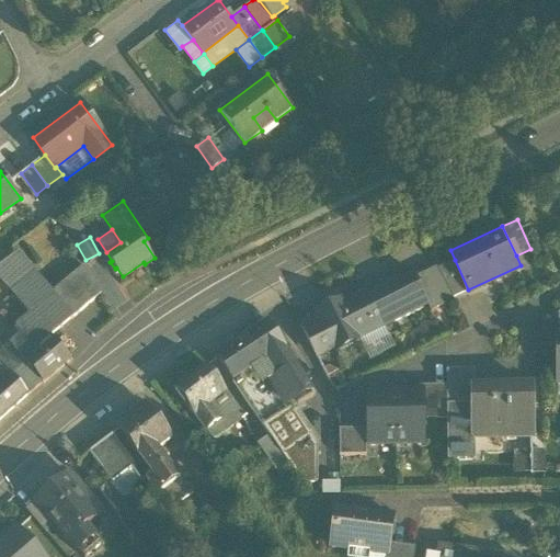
[(24,276),(45,300),(54,294),(53,292),(54,292),(20,251),(8,260),(0,264),(0,277),(11,287),(24,276)]
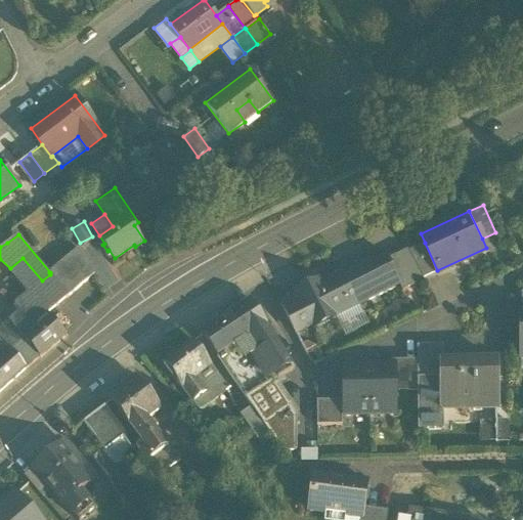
[(420,269),(424,276),(437,270),(425,243),(409,250),(420,269)]
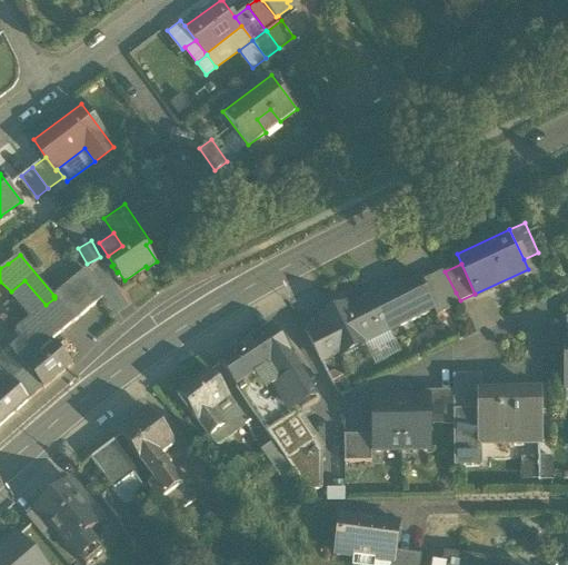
[(53,296),(55,298),(56,298),(75,319),(103,295),(87,268),(55,296),(53,296)]
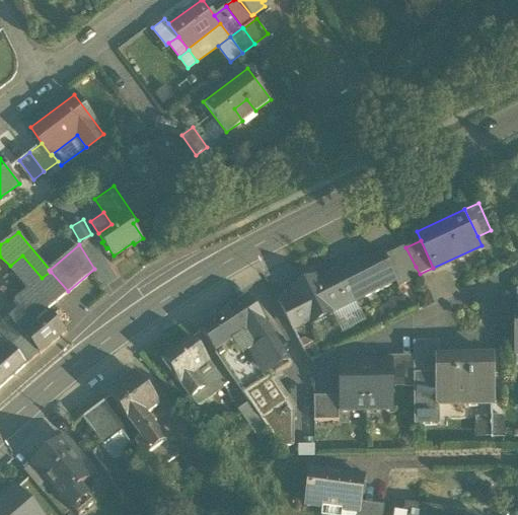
[(279,298),(294,327),(310,319),(312,322),(333,312),(333,311),(356,299),(395,279),(395,278),(384,256),(380,247),(340,268),(341,270),(318,282),(317,280),(315,276),(294,286),(296,290),(279,298)]
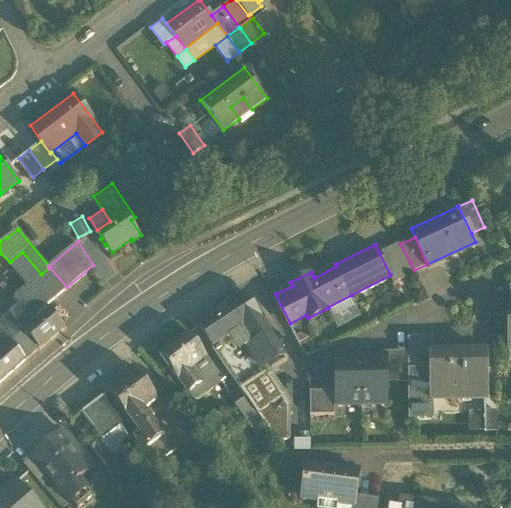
[(379,253),(390,274),(395,270),(399,268),(410,263),(400,244),(379,253)]
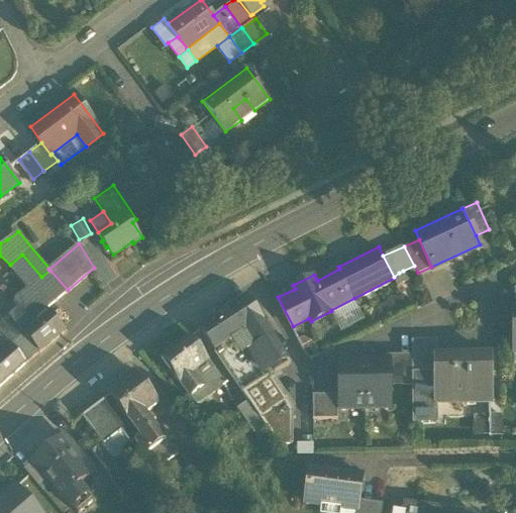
[(28,287),(29,289),(42,278),(41,277),(22,254),(10,265),(28,287)]
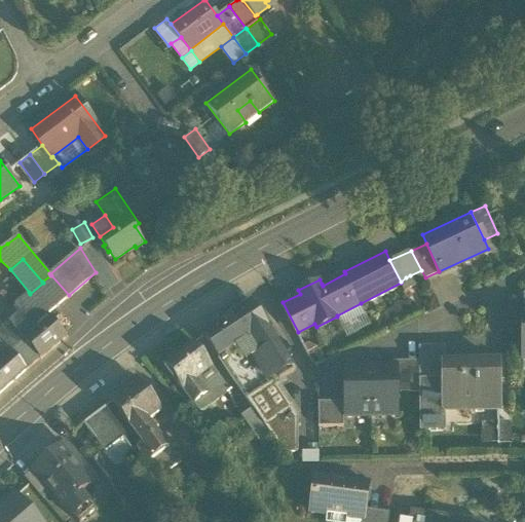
[(421,270),(410,275),(415,285),(425,280),(424,277),(425,277),(421,270)]
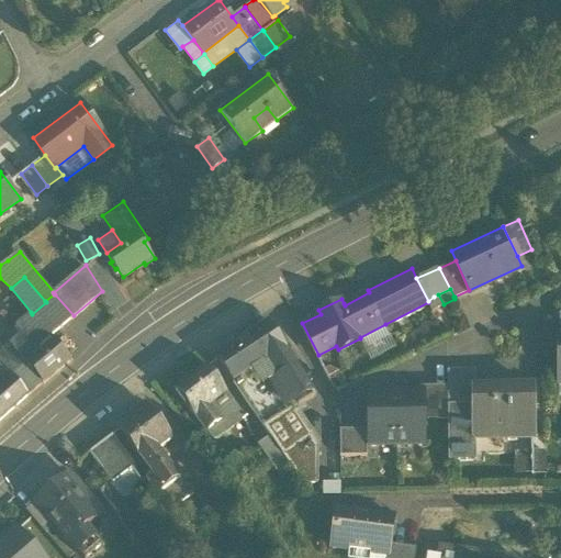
[(368,290),(344,303),(345,305),(369,292),(368,290)]
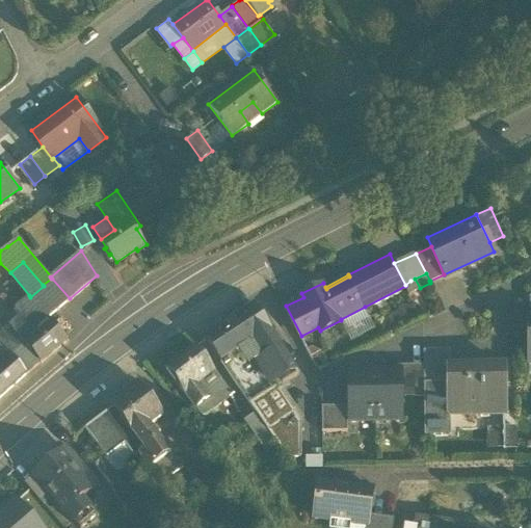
[(49,316),(70,298),(52,279),(51,279),(43,285),(44,286),(30,297),(38,307),(40,307),(41,306),(49,316)]
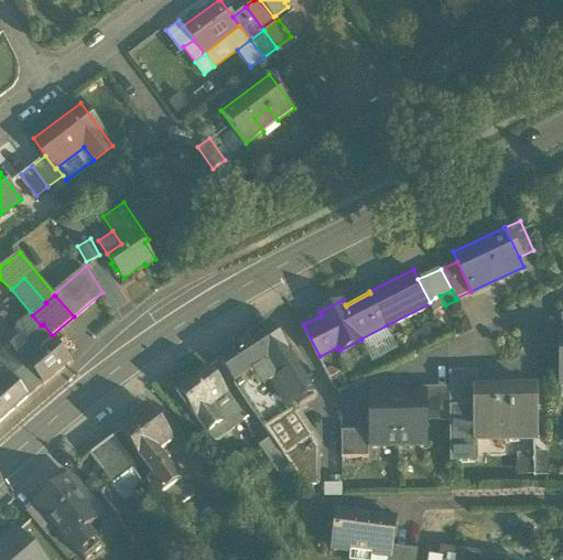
[(441,308),(445,305),(440,295),(435,298),(441,308)]
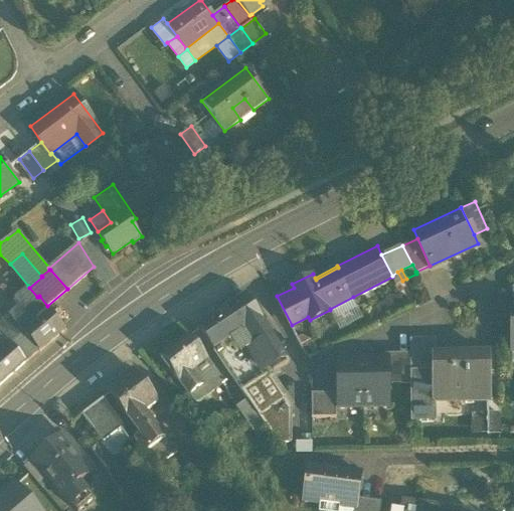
[(395,284),(402,281),(397,272),(392,276),(392,277),(395,284)]
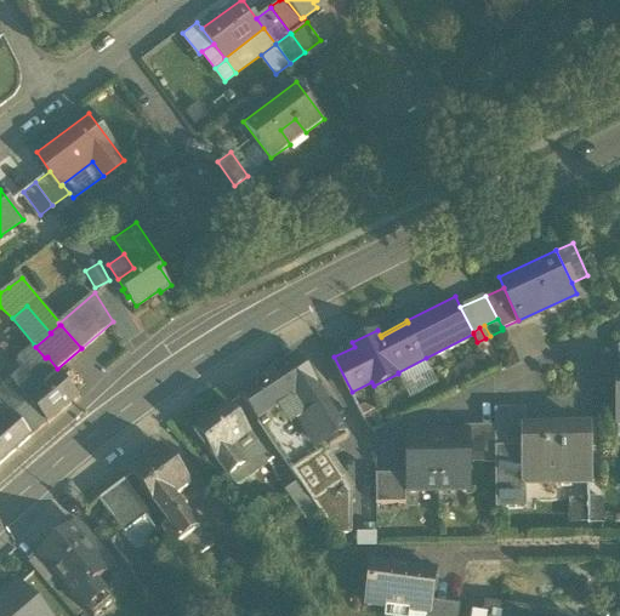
[(13,376),(18,381),(45,358),(35,347),(34,344),(18,358),(26,366),(13,376)]
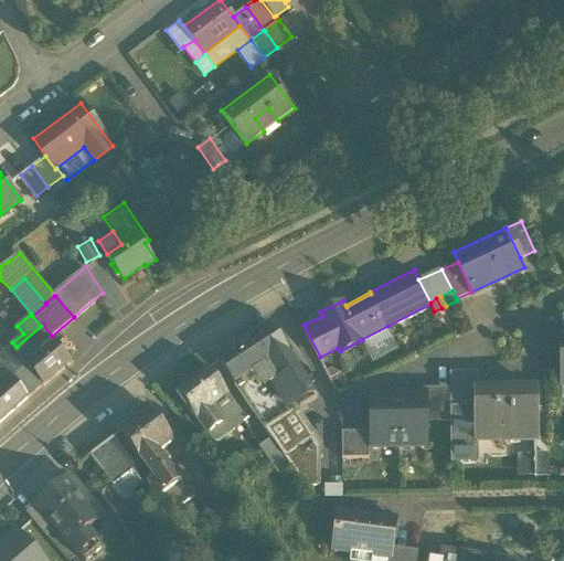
[(220,357),(235,381),(287,347),(272,323),(220,357)]
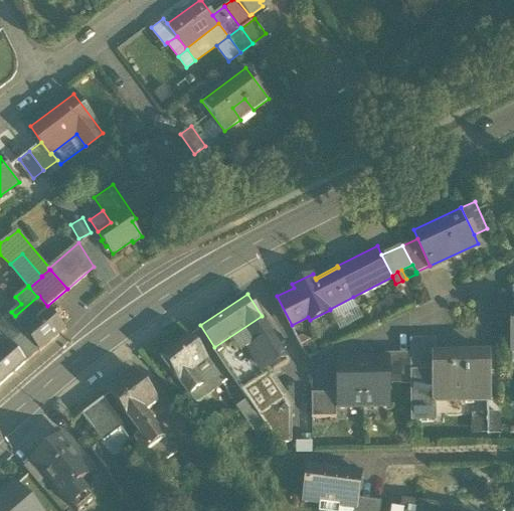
[(39,347),(40,348),(64,327),(47,306),(39,296),(38,297),(37,297),(15,316),(14,318),(39,347)]
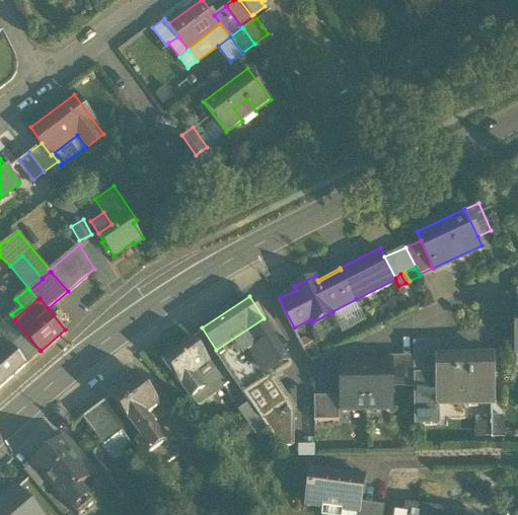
[(333,311),(333,312),(343,332),(366,319),(356,299),(333,311)]
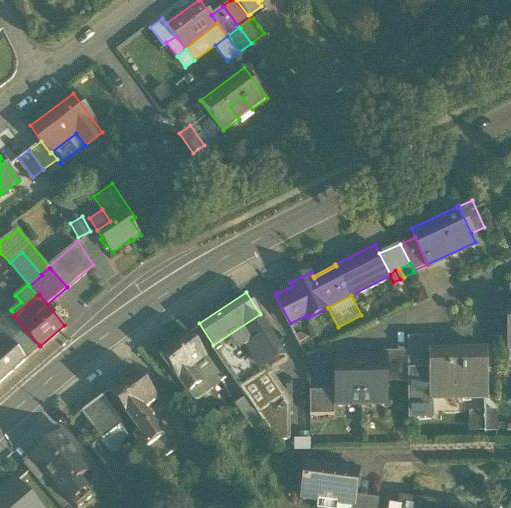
[(26,357),(39,345),(14,316),(15,314),(11,310),(0,319),(0,324),(10,337),(26,357)]
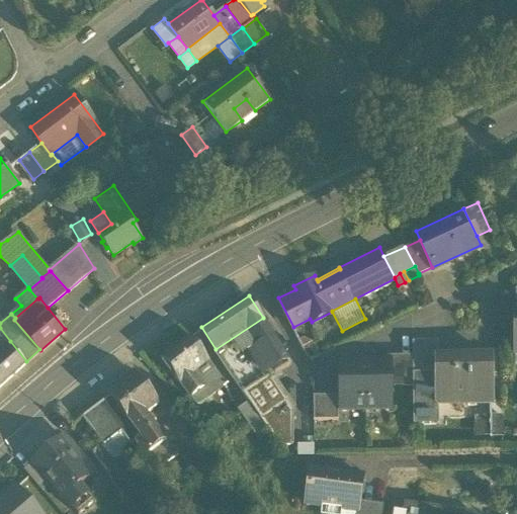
[(234,376),(243,391),(270,373),(290,361),(263,318),(216,349),(234,376)]
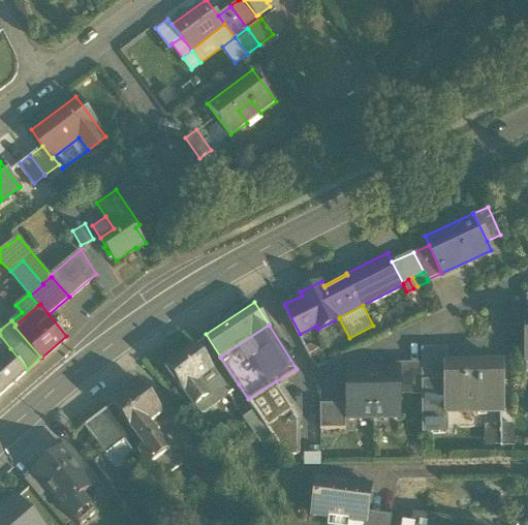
[(0,357),(10,348),(0,335),(0,357)]
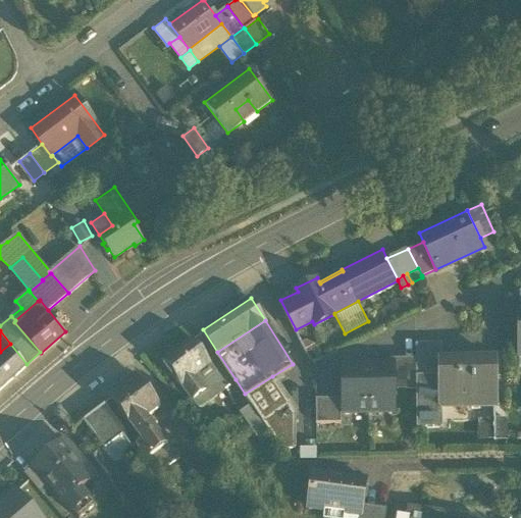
[(163,358),(199,406),(228,384),(192,337),(163,358)]
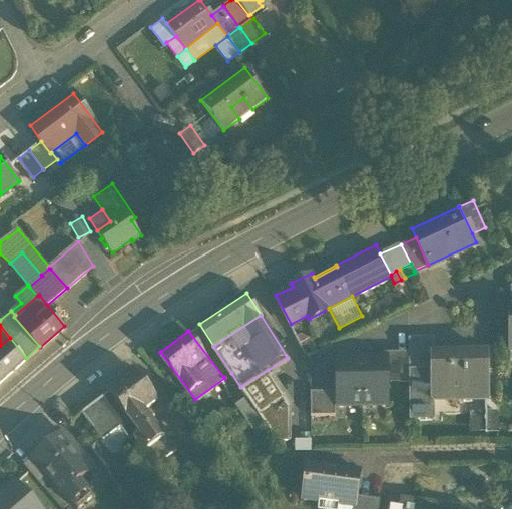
[(410,337),(410,350),(411,369),(433,369),(433,355),(435,355),(434,337),(410,337)]
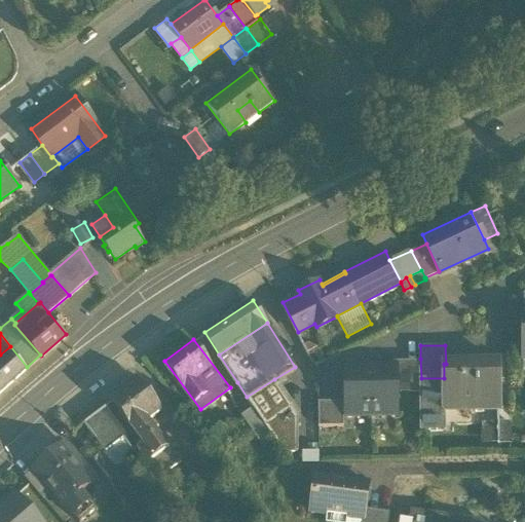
[(0,390),(27,367),(10,346),(0,355),(0,390)]
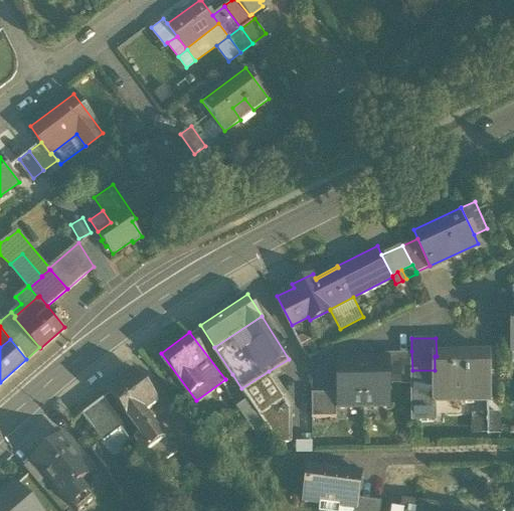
[(412,376),(412,370),(411,351),(386,351),(386,359),(387,359),(387,376),(412,376)]
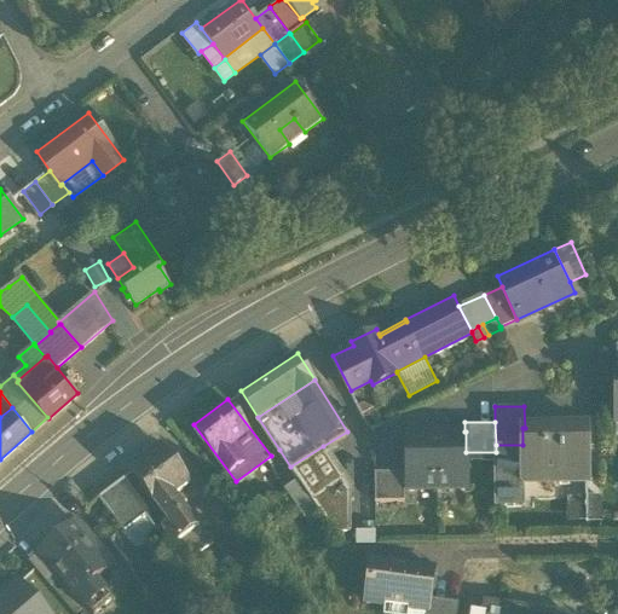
[(523,428),(523,445),(524,475),(525,475),(559,474),(559,481),(588,481),(587,424),(559,426),(559,428),(525,428),(523,428)]
